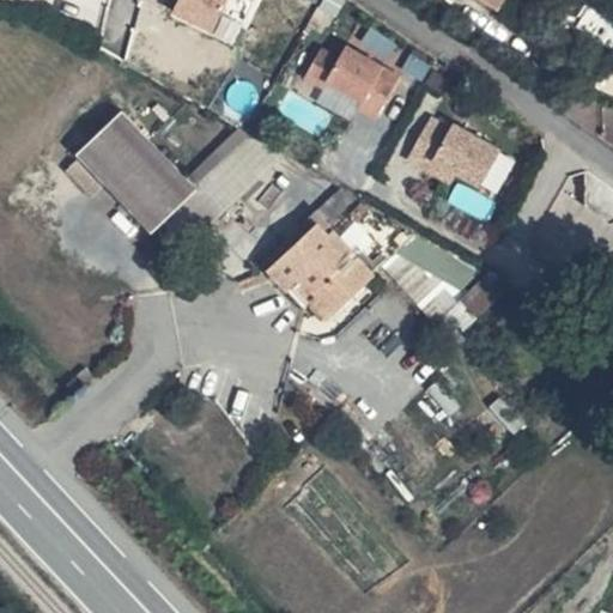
[(180,0),(176,13),(219,29),(229,0),(180,0)]
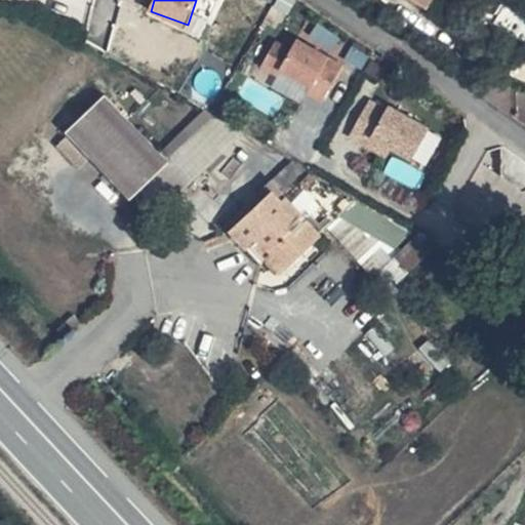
[(406,0),(423,13),(433,0),(406,0)]
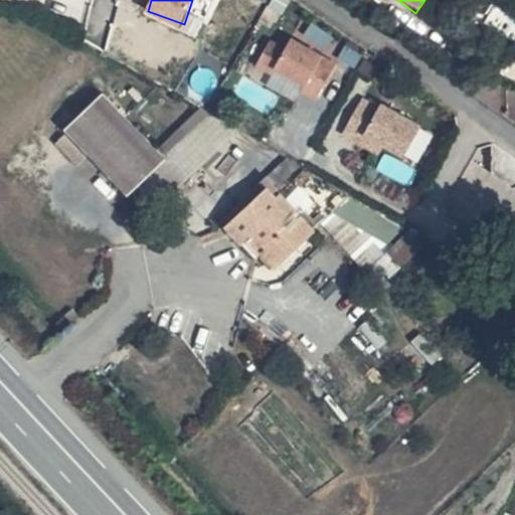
[(335,64),(320,56),(292,40),(286,50),(271,41),(256,66),(273,74),(276,68),(305,86),(302,91),(317,100),(335,64)]
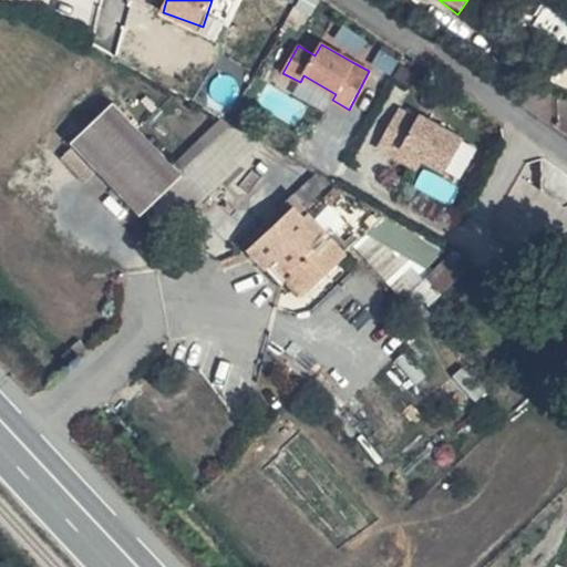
[(162,194),(181,179),(111,103),(68,140),(137,217),(162,194)]
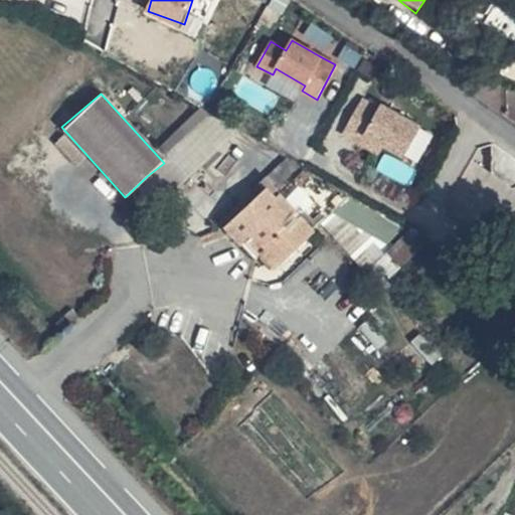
[(361,133),(376,106),(361,98),(341,133),(378,153),(383,145),(361,133)]
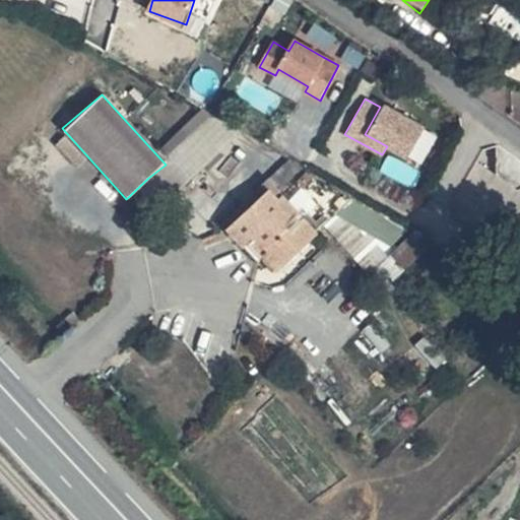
[(405,156),(423,126),(382,103),(380,107),(365,134),(387,146),(405,156)]
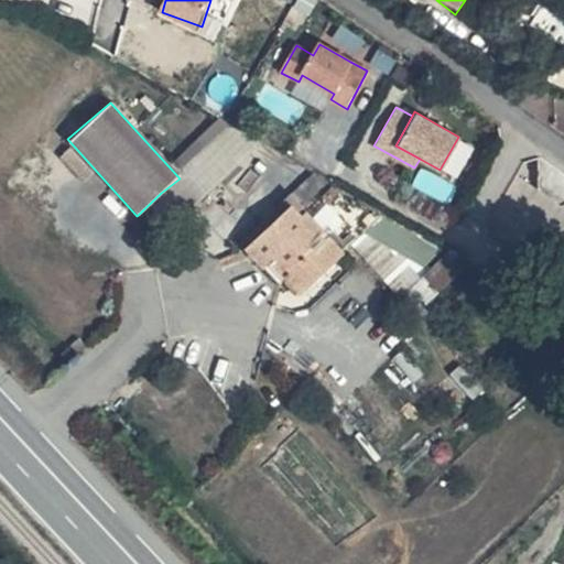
[(263,147),(236,130),(180,179),(161,193),(181,217),(263,147)]
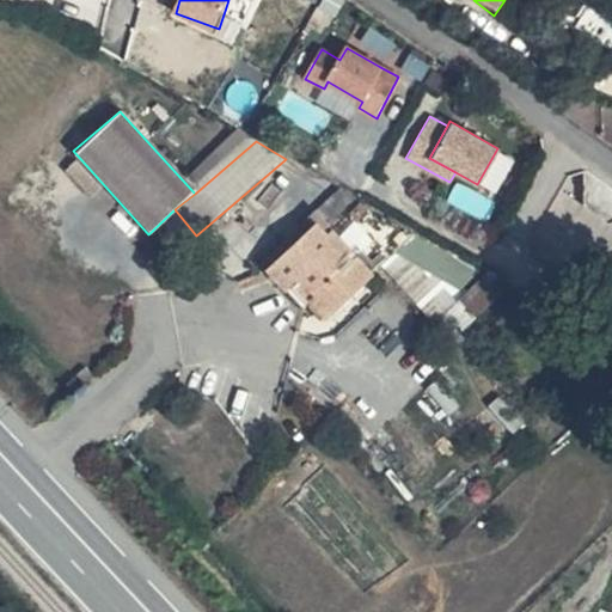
[(395,252),(460,287),(475,273),(347,196),(261,273),(294,313),(305,305),(319,319),(395,252)]
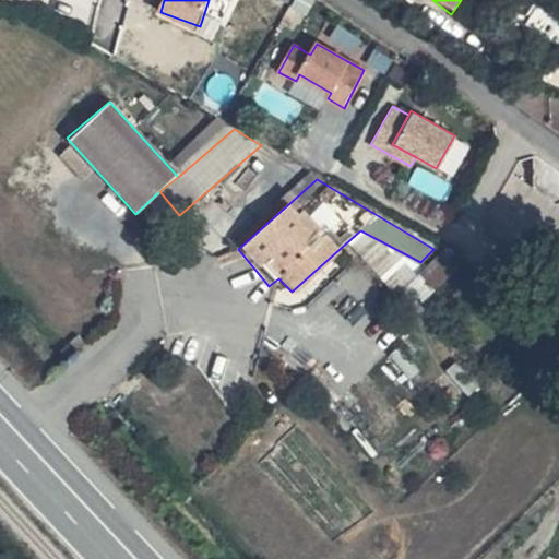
[(408,274),(425,292),(454,262),(433,249),(420,262),(408,274)]
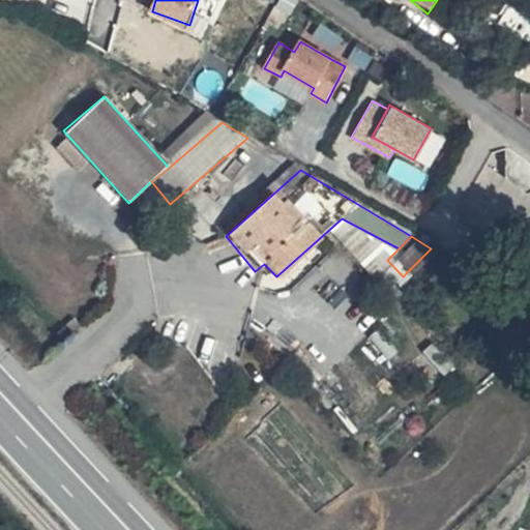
[(387,260),(379,268),(370,276),(385,294),(396,282),(403,276),(387,260)]
